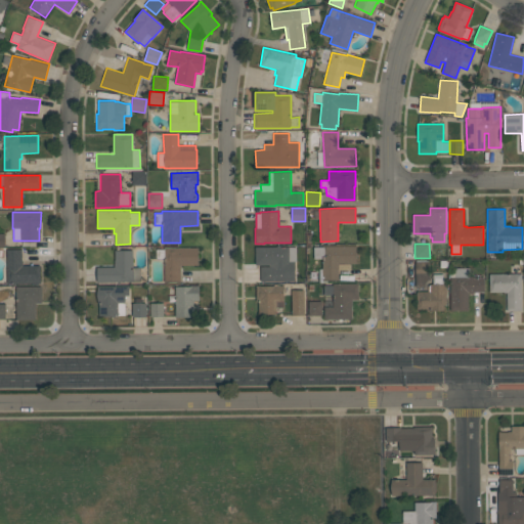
[(322,259),(313,259),(313,247),(321,247),(321,246),(356,245),(356,263),(350,263),(350,269),(338,269),(338,280),(322,280),(322,259)]
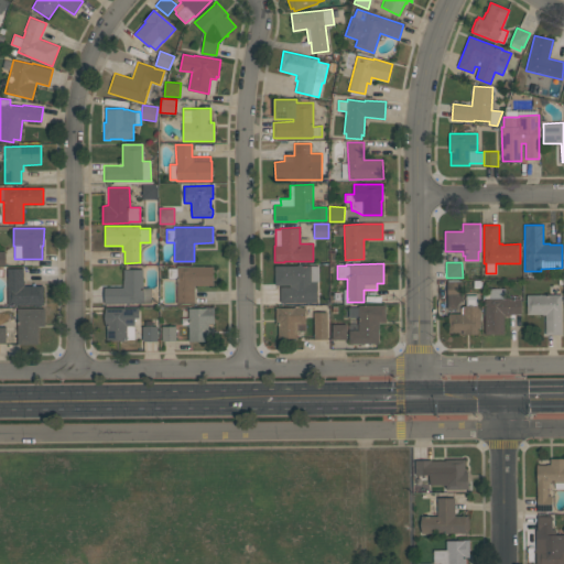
[(318,266),(318,282),(317,282),(317,303),(280,303),(280,286),(291,286),(291,285),(274,285),(274,266),(311,266),(318,266)]
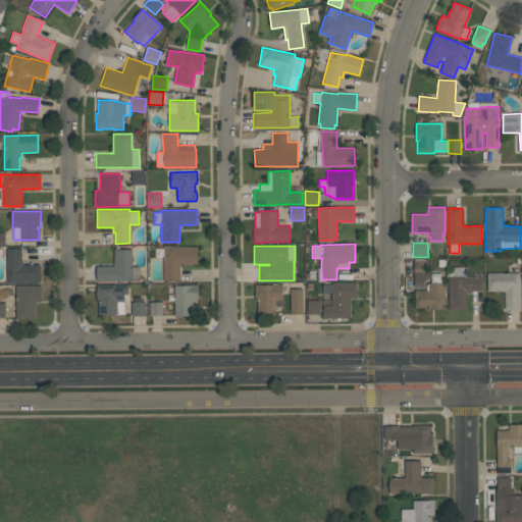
[(197,247),(197,264),(179,264),(180,281),(164,281),(163,258),(155,258),(155,248),(163,248),(163,247),(197,247)]
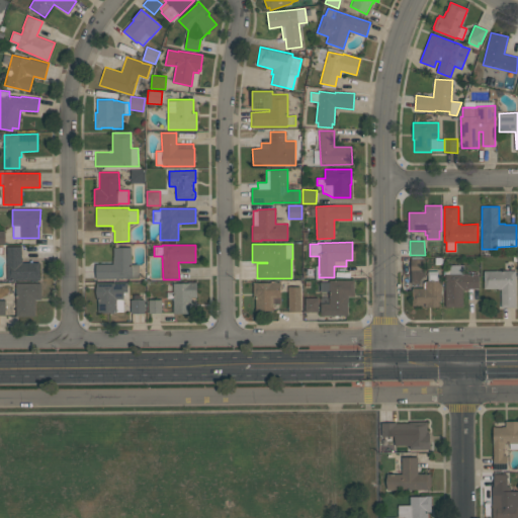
[(7,280),(7,247),(21,247),(21,256),(22,256),(22,262),(39,262),(39,280),(7,280)]
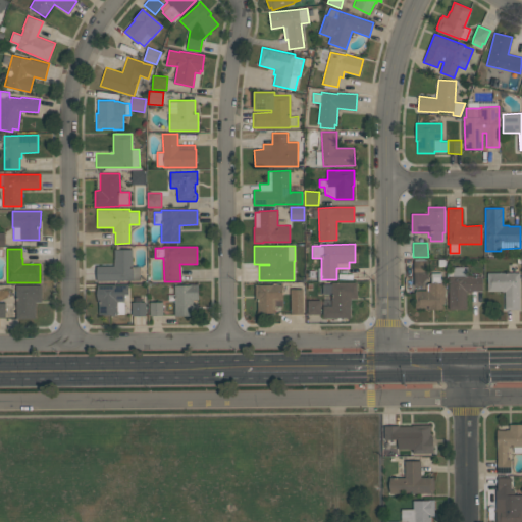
[(140,280),(96,281),(96,266),(114,266),(113,259),(114,259),(114,249),(133,249),(133,266),(140,266),(140,280)]
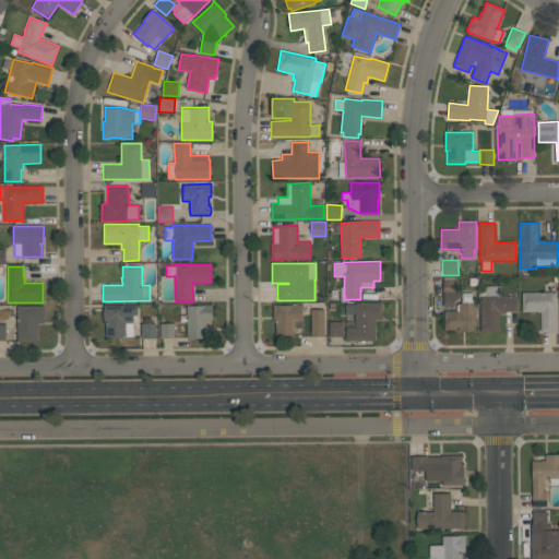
[(459,278),(459,294),(452,304),(452,307),(443,307),(443,278),(459,278)]
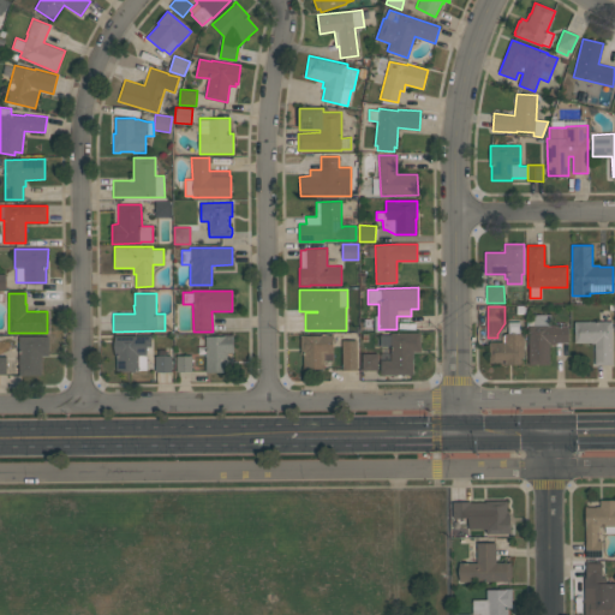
[(529,364),(529,324),(533,324),(533,315),(550,315),(550,326),(568,324),(568,342),(556,342),(556,345),(549,345),(550,364),(529,364)]
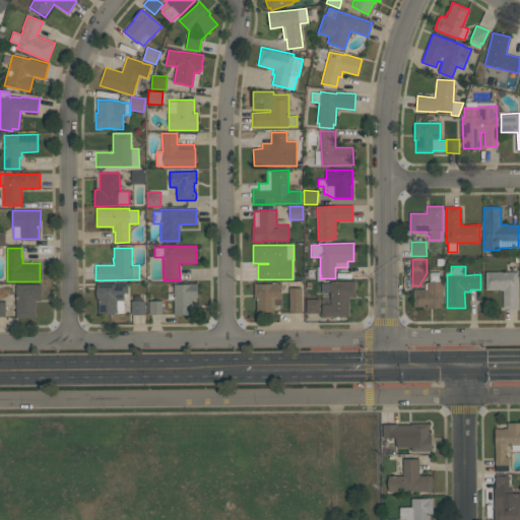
[(503,290),(500,290),(500,289),(485,289),(485,271),(517,271),(518,308),(503,308),(503,290)]
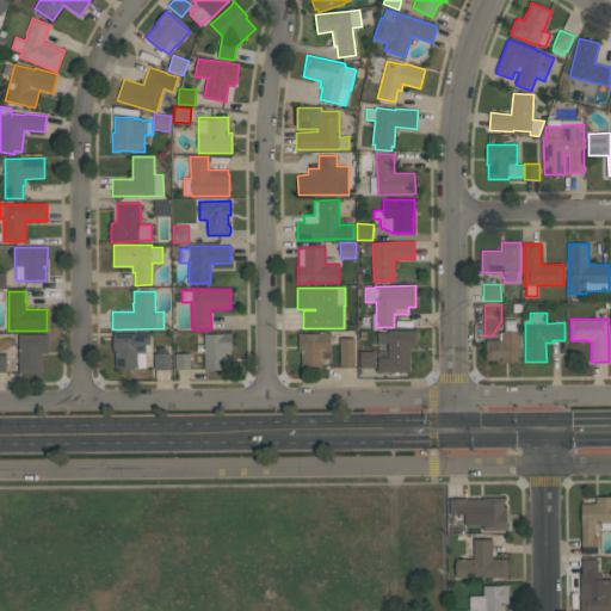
[(519,331),(519,362),(501,362),(501,360),(486,360),(486,339),(501,339),(501,331),(505,331),(505,320),(517,320),(517,331),(519,331)]
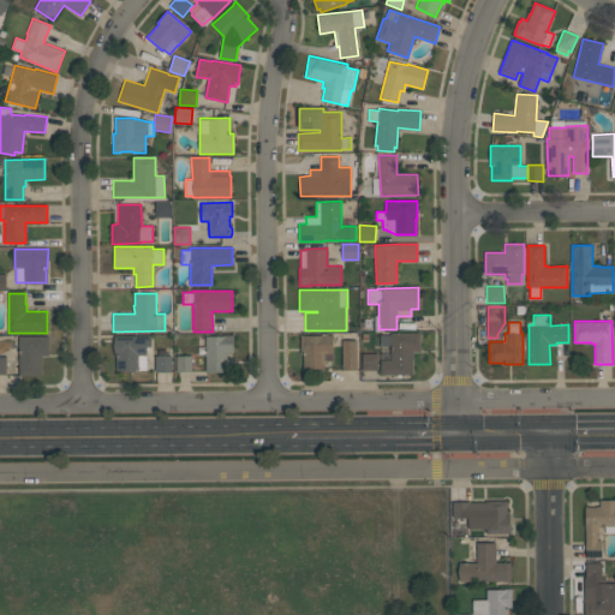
[(381,375),(381,360),(390,360),(390,346),(380,346),(380,335),(390,335),(390,333),(421,332),(421,351),(413,351),(413,375),(381,375)]
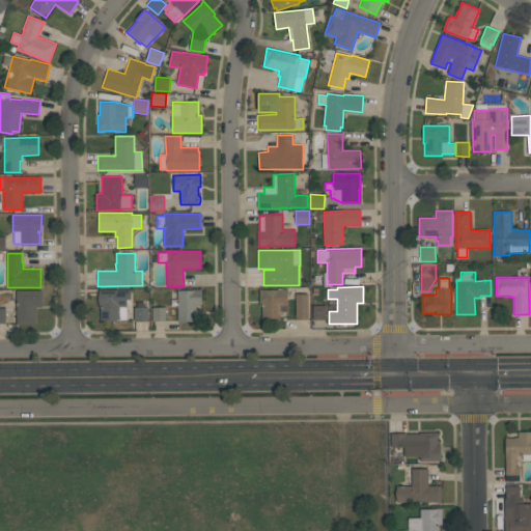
[(42,289),(43,307),(36,307),(36,323),(17,323),(16,290),(42,289)]
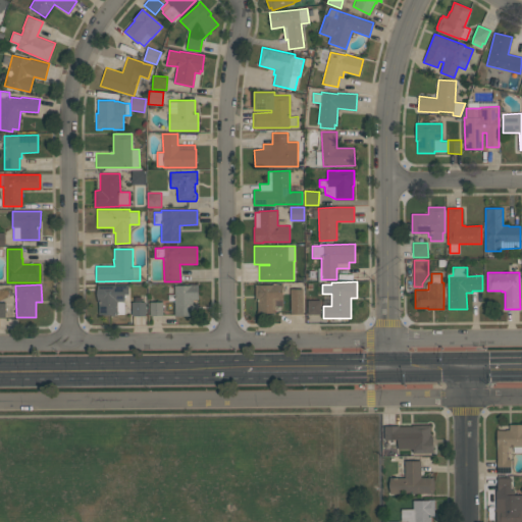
[(99,315),(99,302),(97,302),(97,284),(128,284),(128,295),(124,295),(124,314),(117,314),(117,315),(99,315)]
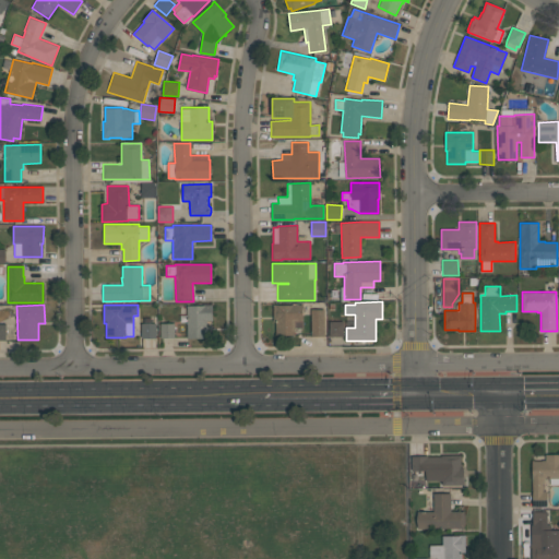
[(187,339),(187,306),(203,306),(203,305),(212,305),(212,320),(206,321),(206,339),(187,339)]
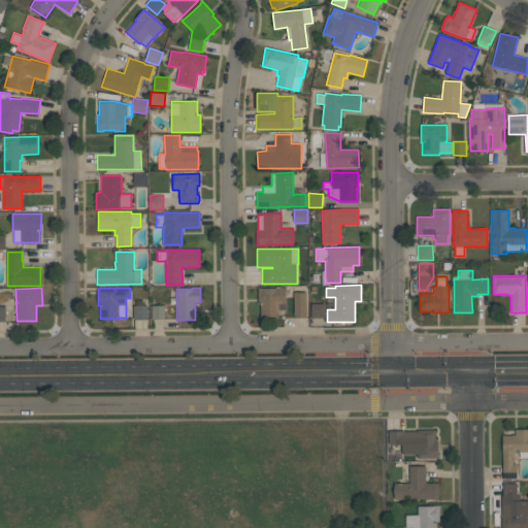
[(286,309),(278,309),(278,317),(260,317),(260,303),(258,303),(258,288),(261,288),(275,288),(286,288),(286,309)]
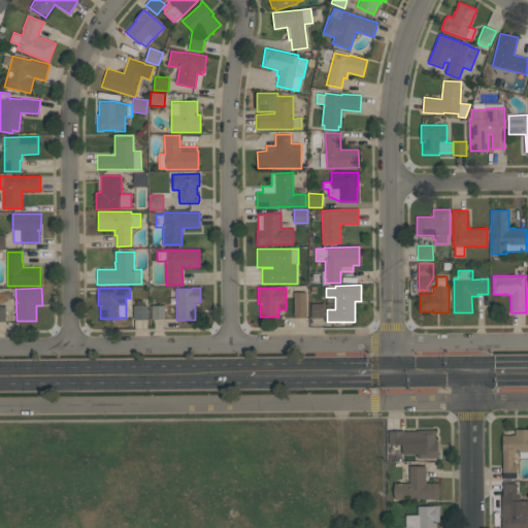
[(306,292),(306,318),(294,318),(294,292),(306,292)]
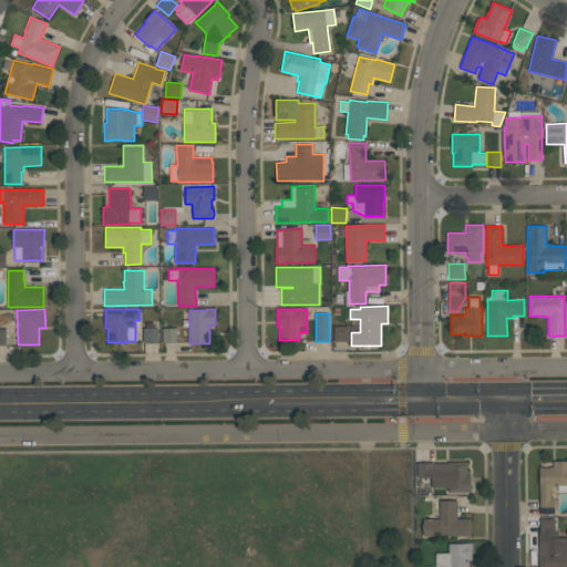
[(348,326),(348,341),(333,341),(333,326),(348,326)]
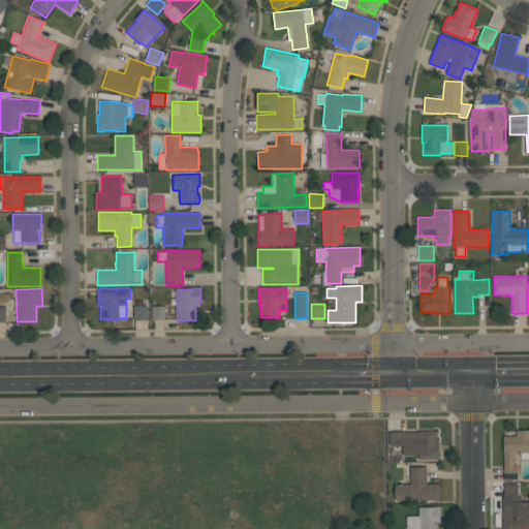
[(148,306),(148,320),(133,320),(133,306),(148,306)]
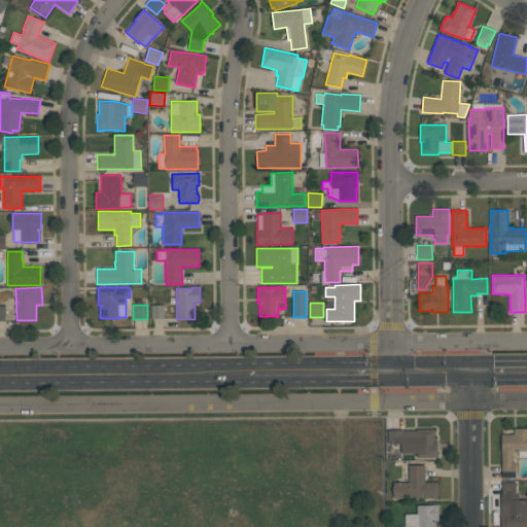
[(165,305),(165,318),(151,318),(151,305),(165,305)]
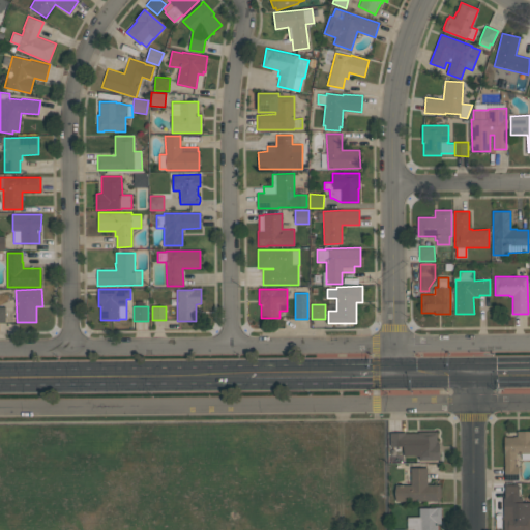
[(440,460),(419,461),(418,457),(404,457),(404,446),(390,446),(390,433),(405,432),(406,433),(418,433),(418,432),(437,431),(437,443),(440,443),(440,460)]
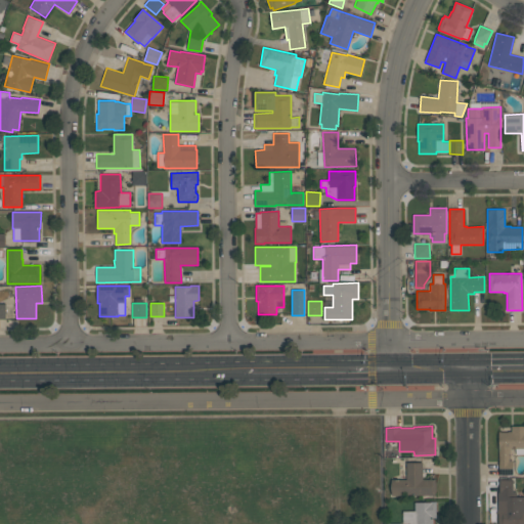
[(513,476),(498,476),(498,432),(508,432),(508,431),(511,431),(511,426),(523,426),(523,454),(515,454),(515,448),(509,448),(509,460),(513,460),(513,476)]
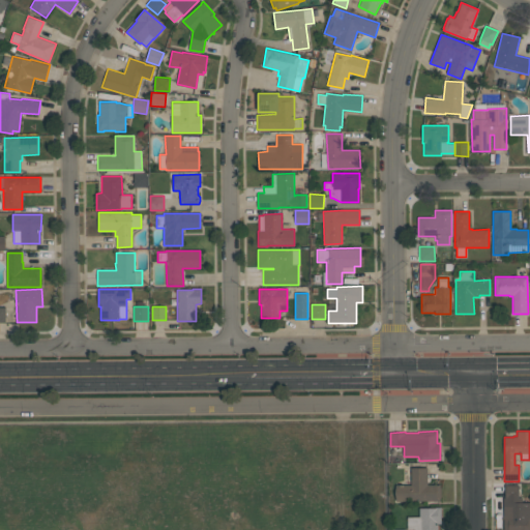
[(440,501),(395,501),(395,484),(411,484),(411,467),(428,467),(428,484),(440,484),(440,487),(441,487),(441,497),(440,497),(440,501)]
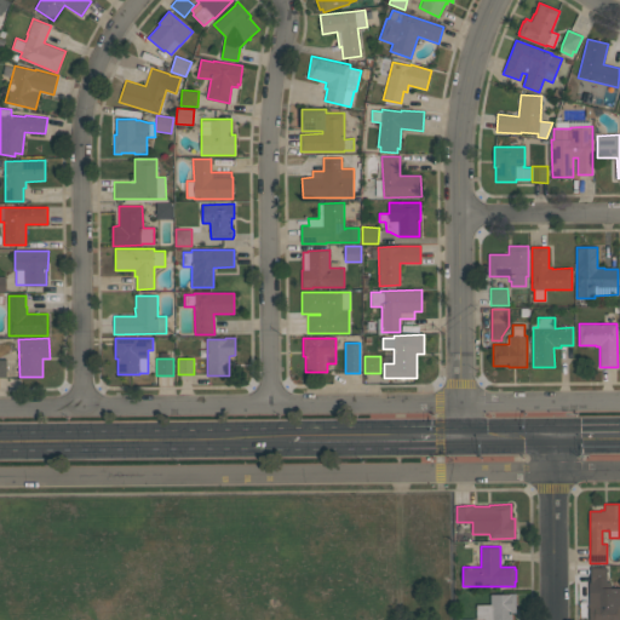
[(619,587),(619,619),(589,619),(589,581),(591,581),(591,567),(607,567),(607,581),(610,581),(610,589),(619,587)]
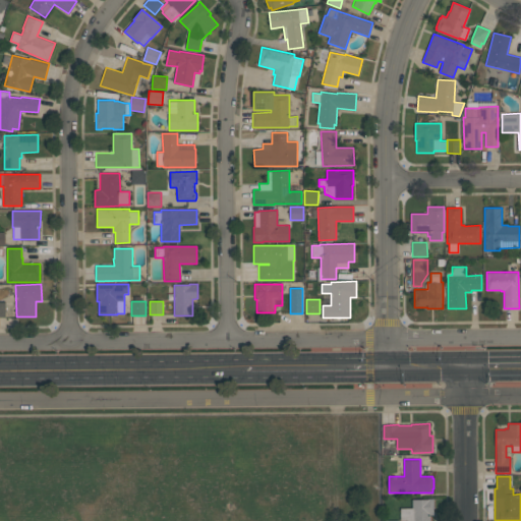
[(400,520),(400,508),(412,508),(412,499),(427,499),(433,499),(433,515),(430,515),(430,520),(407,520),(400,520)]
